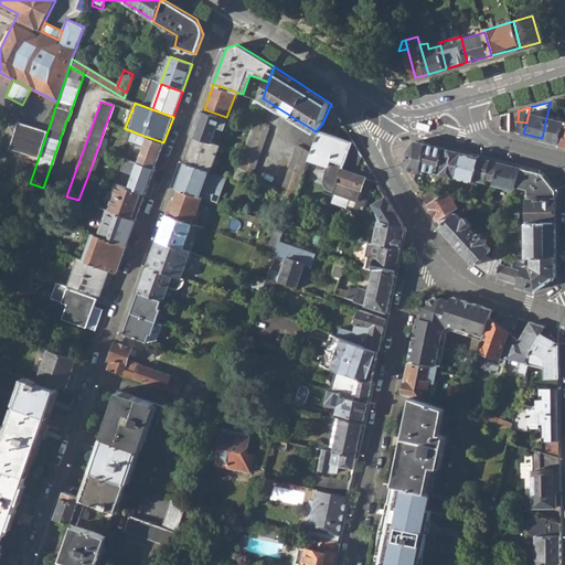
[(204,109),(195,136),(220,145),(228,118),(226,117),(204,109)]
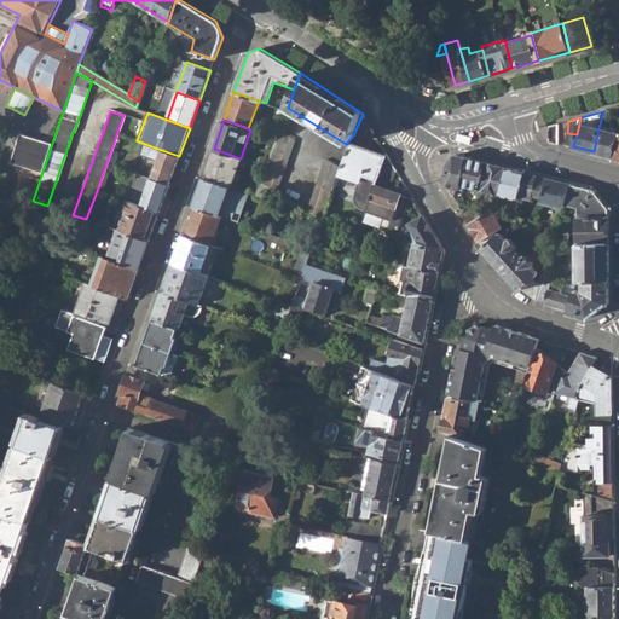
[(559,143),(562,144),(563,139),(566,139),(567,133),(568,121),(559,123),(559,143)]
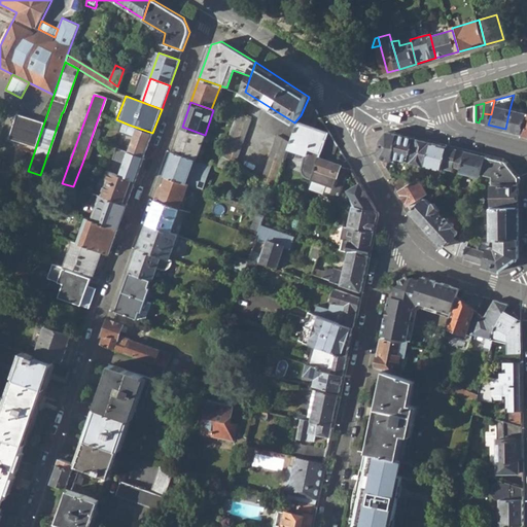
[(505,129),(522,133),(526,114),(526,113),(510,109),(505,129)]
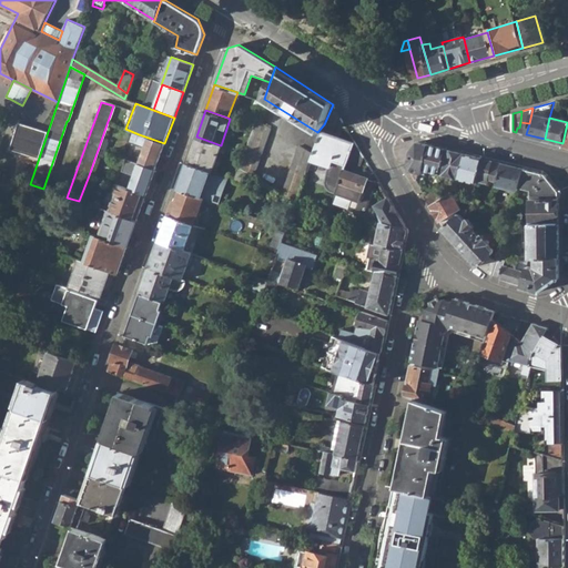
[(241,166),(254,175),(271,128),(257,119),(254,128),(241,166)]
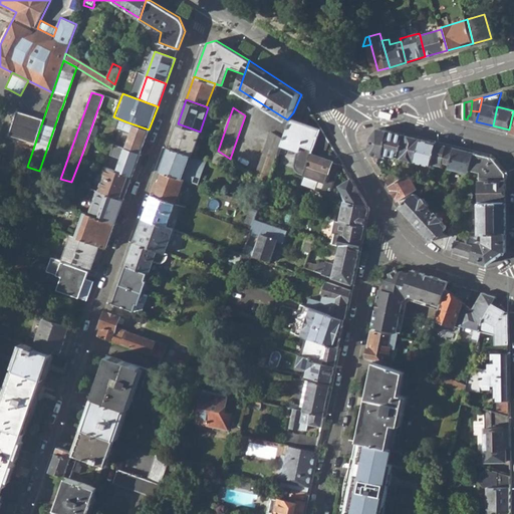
[(467,119),(476,121),(479,111),(471,110),(470,115),(468,115),(467,119)]
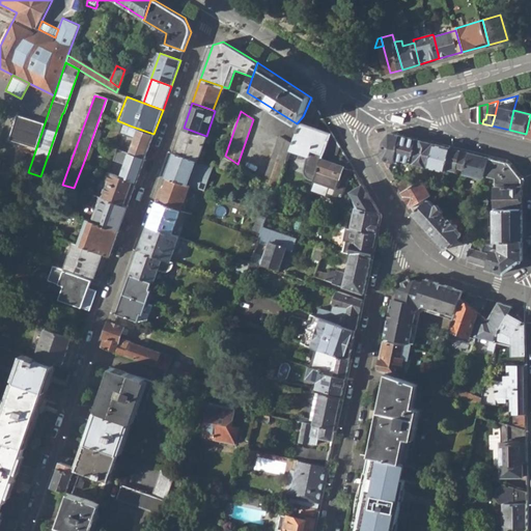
[(311,188),(313,180),(323,158),(324,154),(332,133),(302,121),(292,144),(288,156),(304,162),(300,175),(301,183),(311,188)]
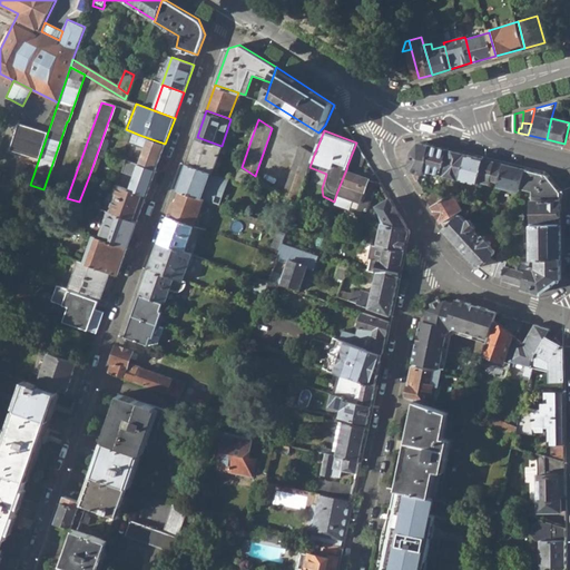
[(165,144),(139,135),(135,145),(143,148),(138,163),(156,169),(165,144)]
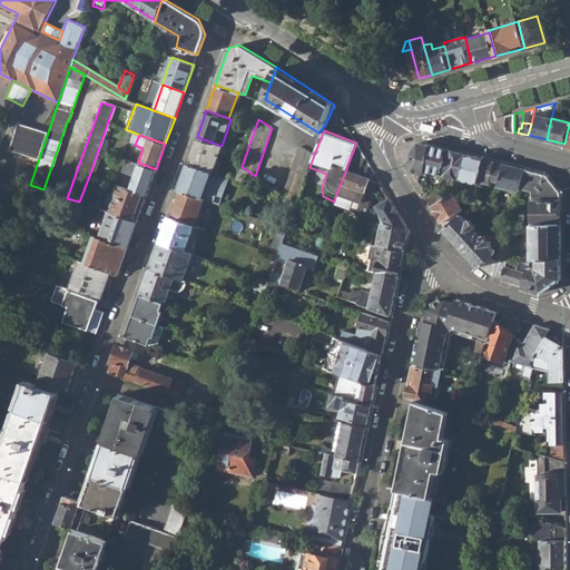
[(197,137),(187,163),(212,172),(213,172),(222,146),(197,137)]
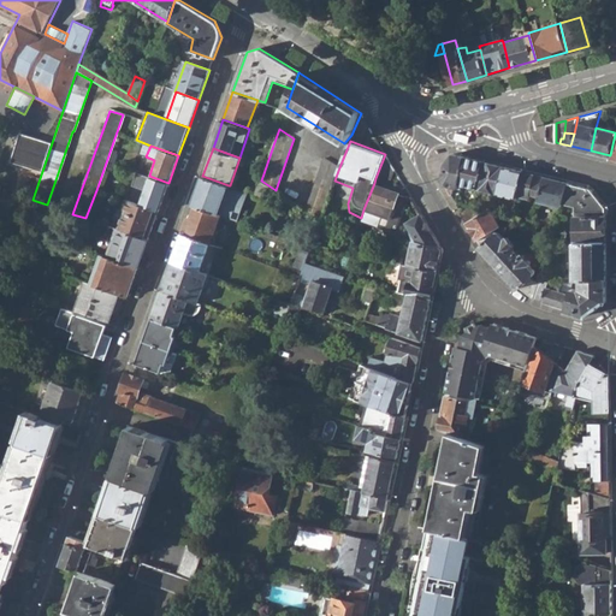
[(395,170),(385,154),(375,178),(389,183),(395,170)]
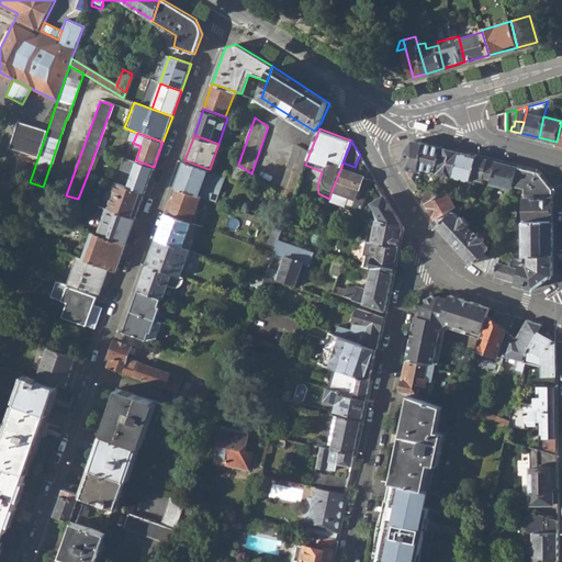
[(418,168),(419,168),(425,144),(413,141),(406,149),(404,165),(412,178),(414,178),(415,171),(417,172),(418,168)]
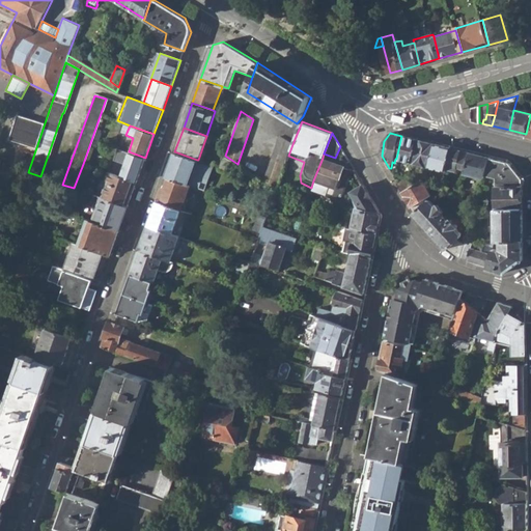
[(397,159),(412,163),(417,139),(401,136),(396,159),(397,159)]
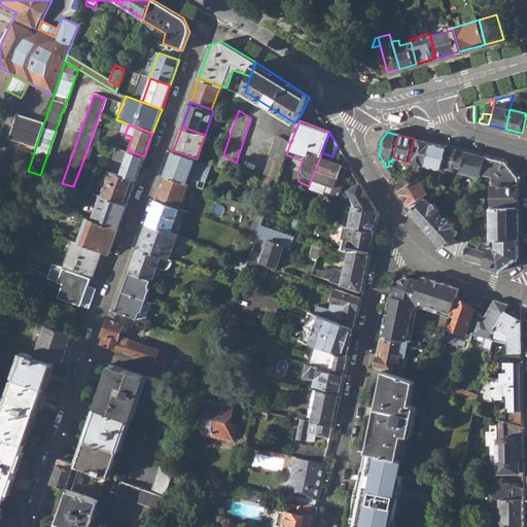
[(275,186),(286,154),(290,143),(278,136),(262,179),(275,186)]
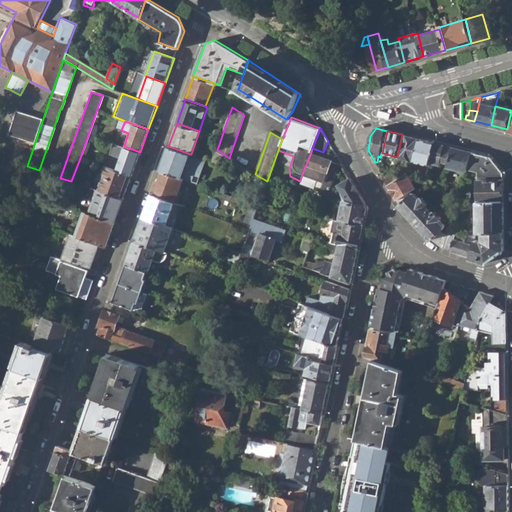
[(397,157),(414,160),(419,139),(402,134),(397,157)]
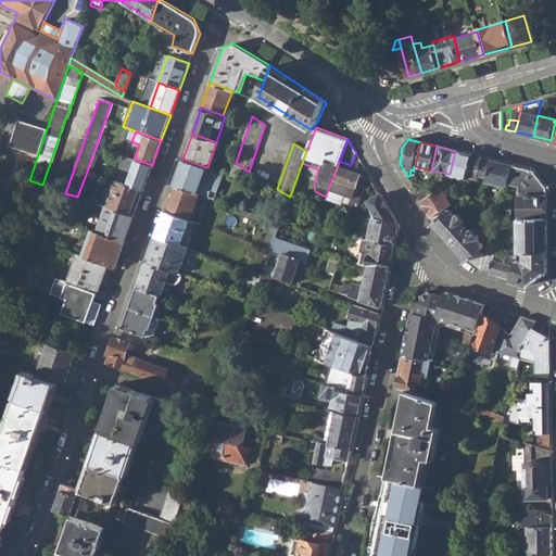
[(466,179),(467,177),(471,155),(455,151),(450,174),(466,179)]
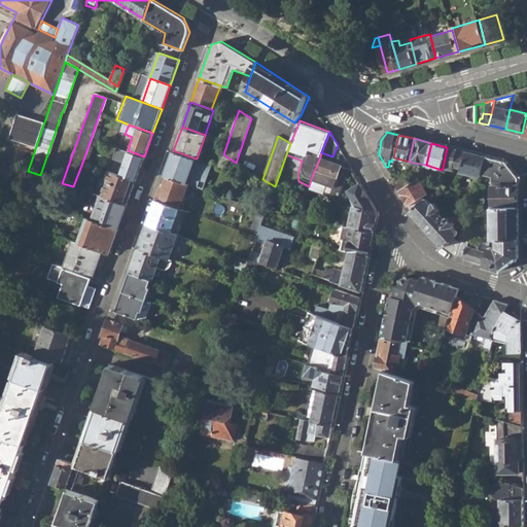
[(454,167),(461,169),(465,151),(447,147),(443,168),(453,170),(454,167)]
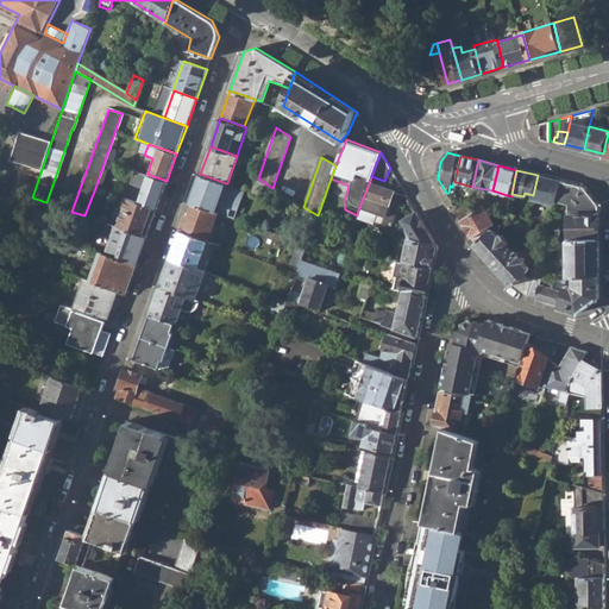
[(148,174),(137,202),(156,209),(167,181),(148,174)]
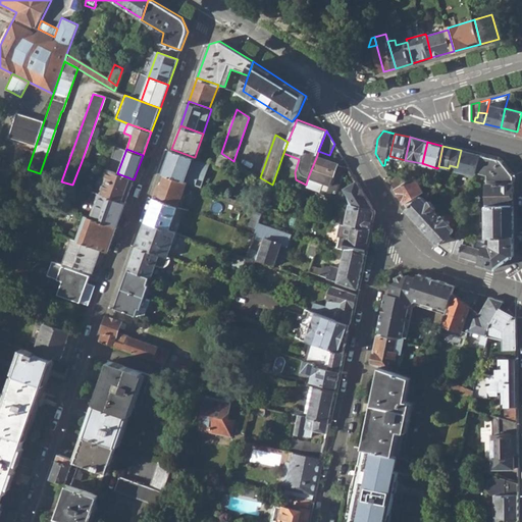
[(194,157),(171,149),(163,173),(186,180),(188,181),(202,187),(210,163),(195,157),(194,157)]
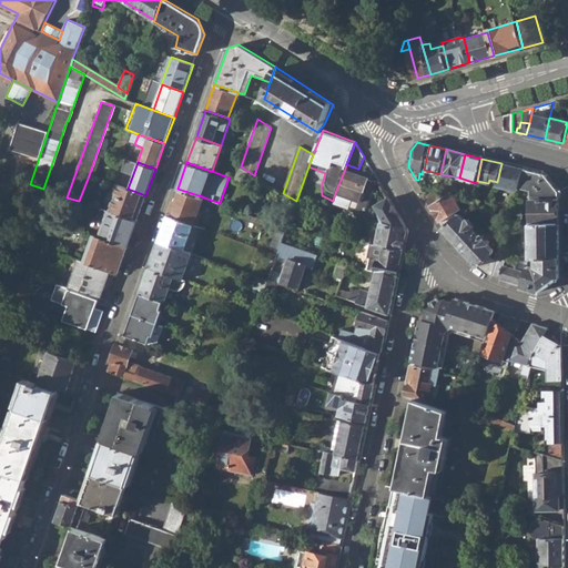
[(517,191),(518,188),(523,168),(501,163),(497,182),(496,185),(517,191)]
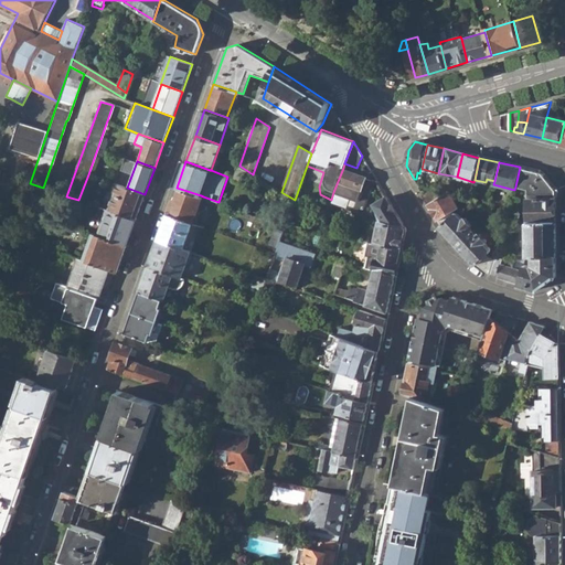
[(528,190),(528,222),(556,221),(555,190),(542,173),(520,167),(515,187),(528,190)]
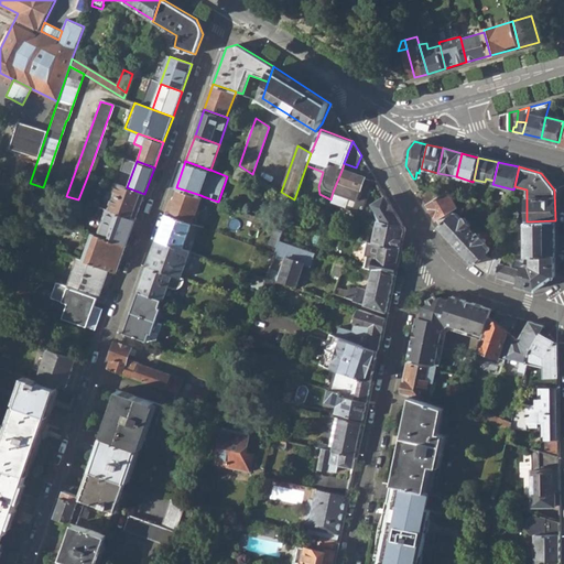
[(366,176),(343,167),(333,192),(350,198),(346,209),(354,210),(354,212),(361,215),(375,181),(366,177),(366,176)]
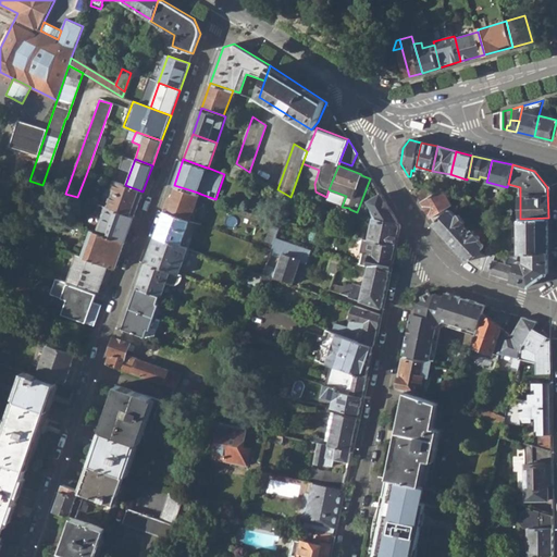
[(107,208),(134,217),(143,192),(125,185),(114,182),(104,207),(107,208)]
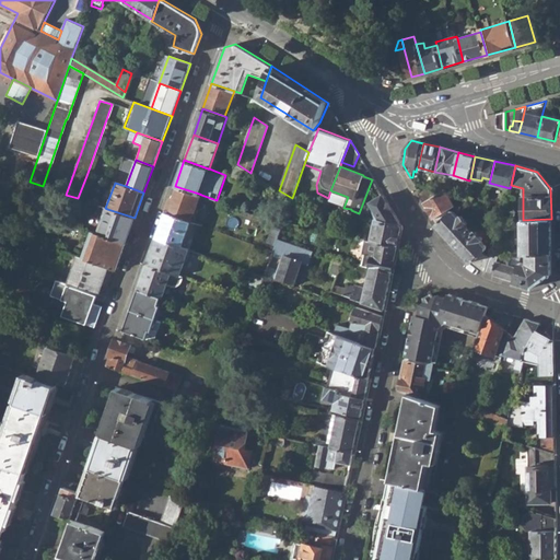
[(175,186),(165,212),(187,219),(193,221),(201,195),(199,194),(175,186)]
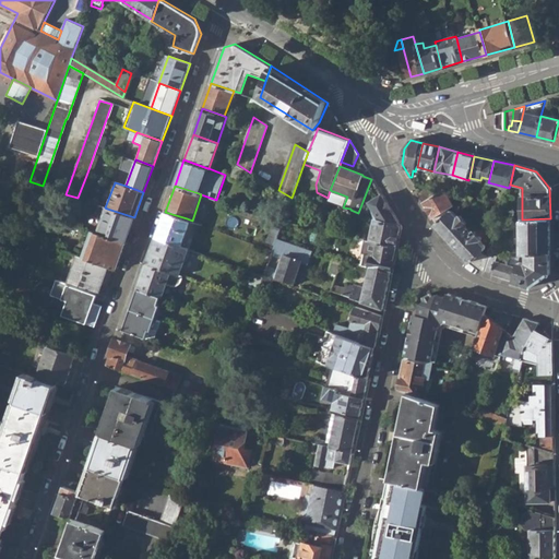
[(419,193),(425,203),(436,194),(430,187),(419,193)]
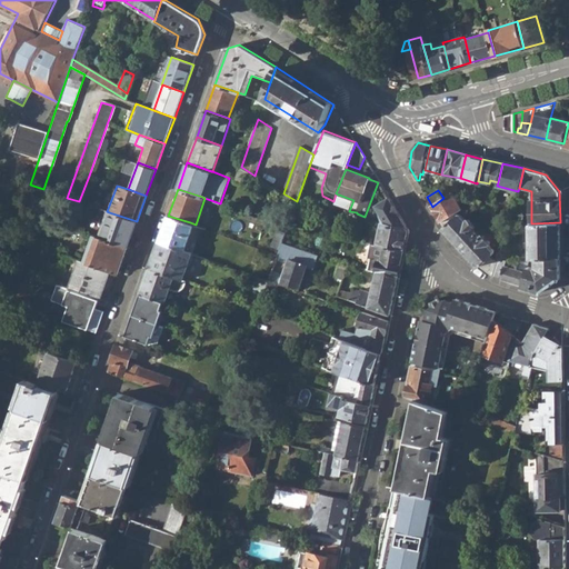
[(432,207),(441,222),(457,212),(462,209),(453,193),(443,198),(432,207)]
